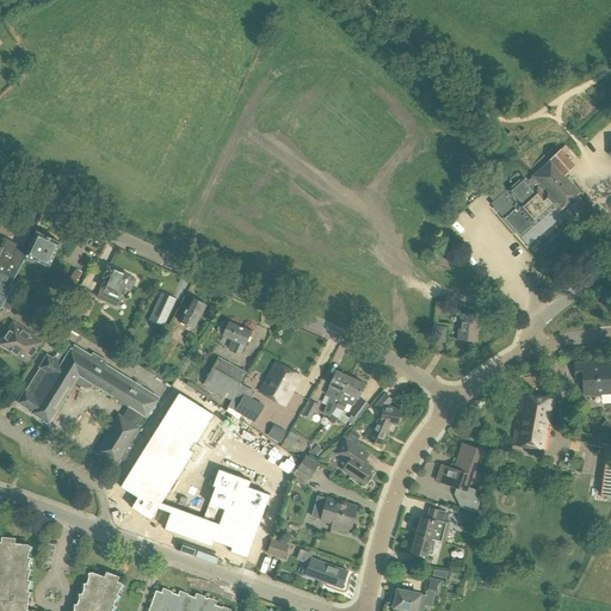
[(563,177),(565,176),(574,166),(560,150),(549,160),(551,162),(563,177)]
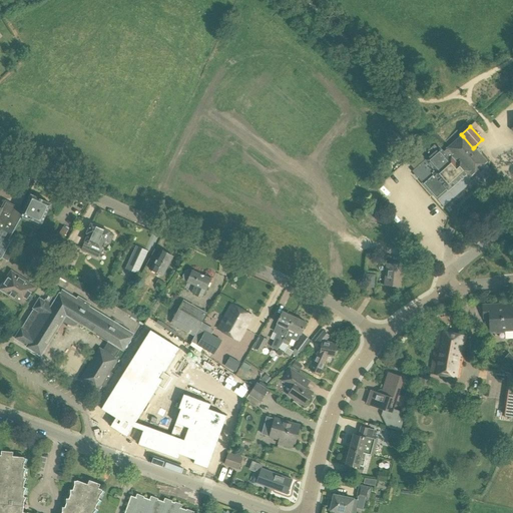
[(449,149),(448,149),(444,153),(440,148),(438,150),(435,146),(429,151),(432,155),(413,171),(423,183),(422,183),(424,186),(425,185),(436,199),(437,198),(447,189),(448,190),(465,175),(469,179),(473,176),(472,175),(486,163),(487,163),(487,162),(475,148),(474,147),(473,148),(463,136),(448,148),(449,149)]
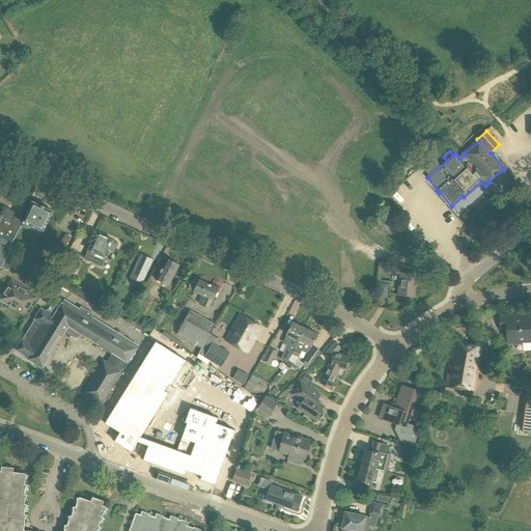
[(401,151),(395,157),(407,170),(414,164),(401,151)]
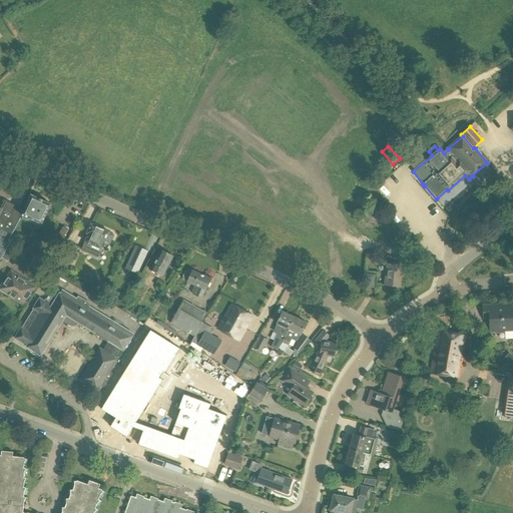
[(379,164),(370,171),(377,180),(386,171),(379,164)]
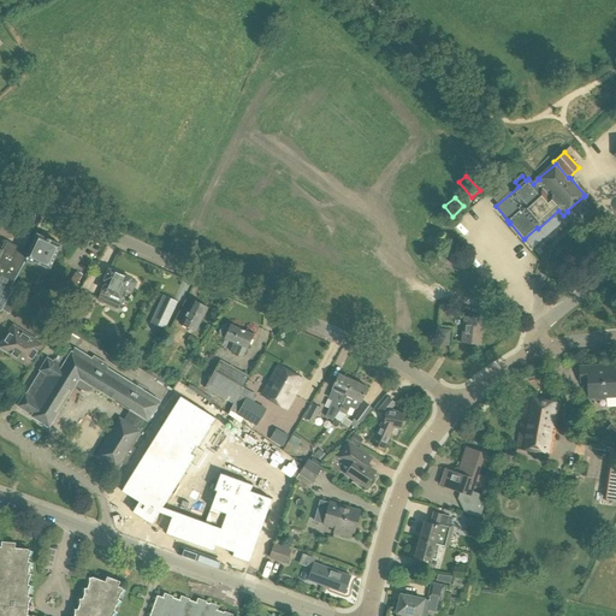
[(24,262),(25,262),(47,273),(48,268),(49,268),(60,246),(37,235),(28,254),(24,262)]
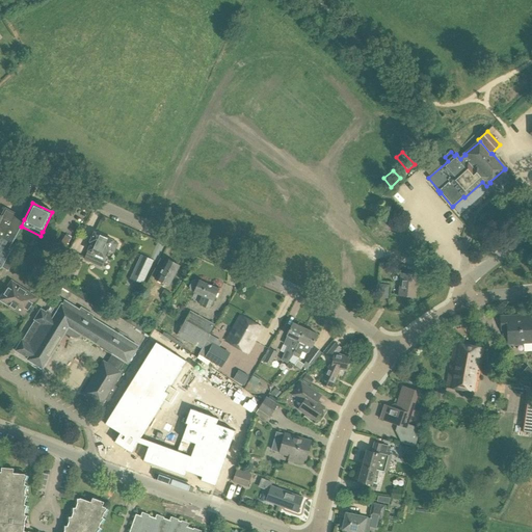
[(0,268),(2,269),(8,257),(11,250),(9,249),(20,230),(22,227),(21,227),(24,219),(7,210),(3,217),(6,218),(4,223),(0,230),(0,268)]
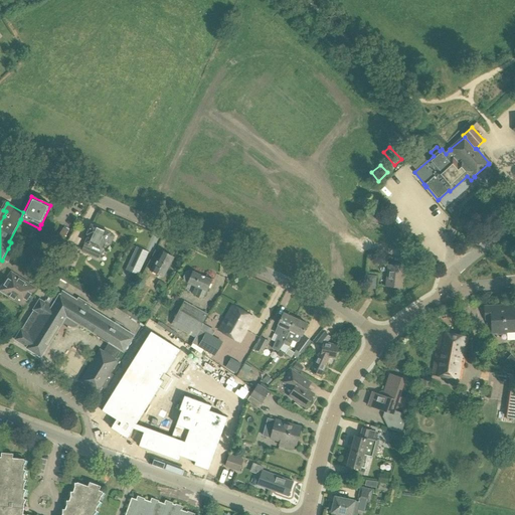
[(83,248),(82,250),(92,254),(93,251),(95,246),(101,248),(104,241),(106,242),(111,244),(115,235),(110,233),(92,224),(88,233),(89,234),(86,242),(83,248)]
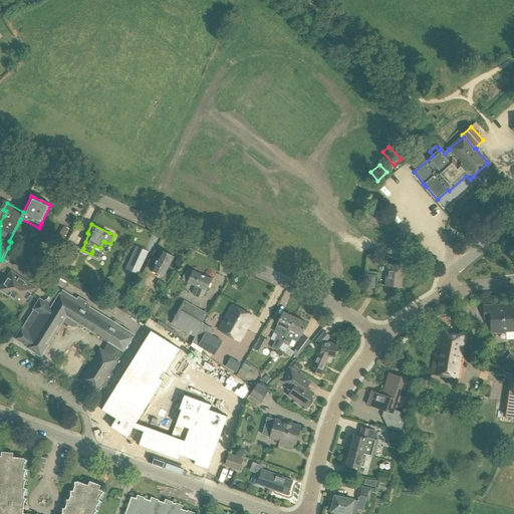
[(11,242),(8,248),(17,253),(20,248),(11,242)]
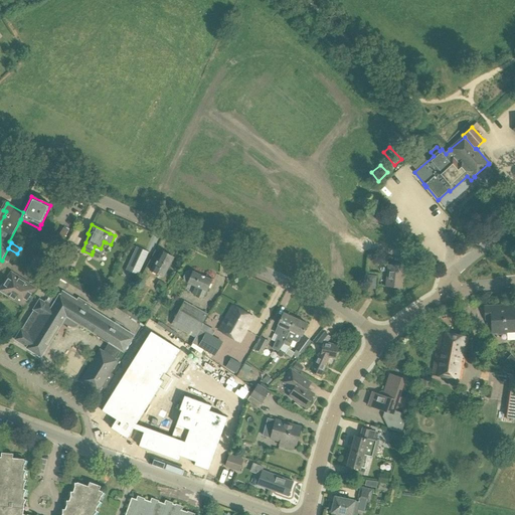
[(66,258),(72,261),(77,247),(71,245),(66,258)]
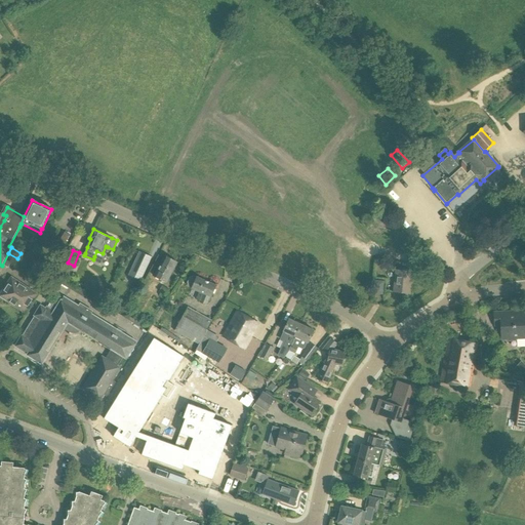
[(154,276),(167,282),(177,261),(164,255),(154,276)]
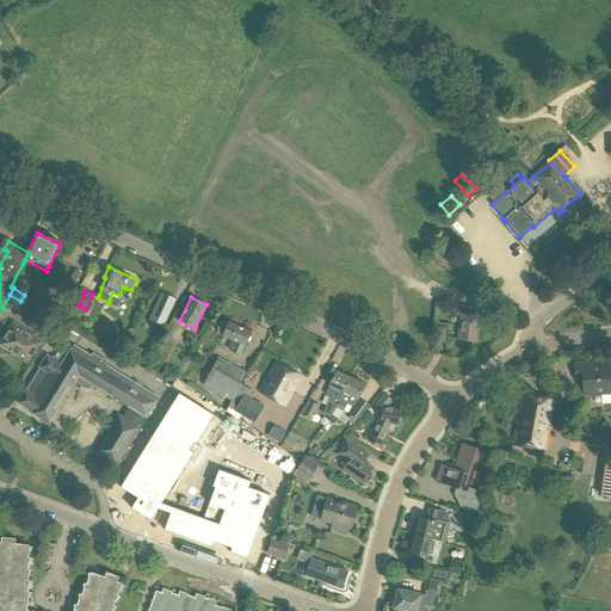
[(457,339),(477,341),(479,325),(481,326),(482,316),(461,314),(457,339)]
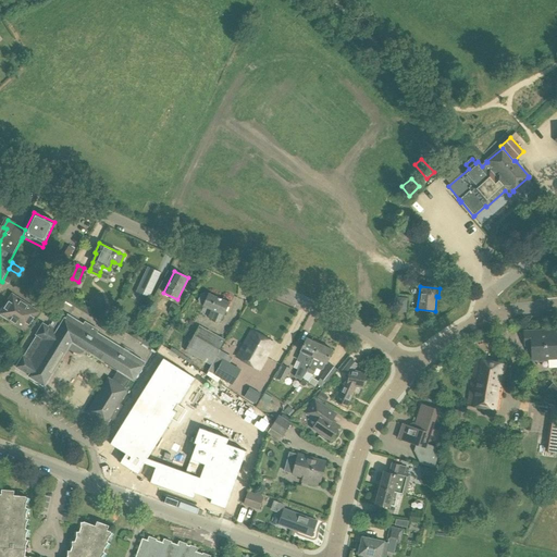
[(219,323),(223,314),(224,314),(230,302),(208,293),(208,294),(205,293),(200,294),(198,300),(199,305),(211,309),(215,311),(212,320),(219,323)]
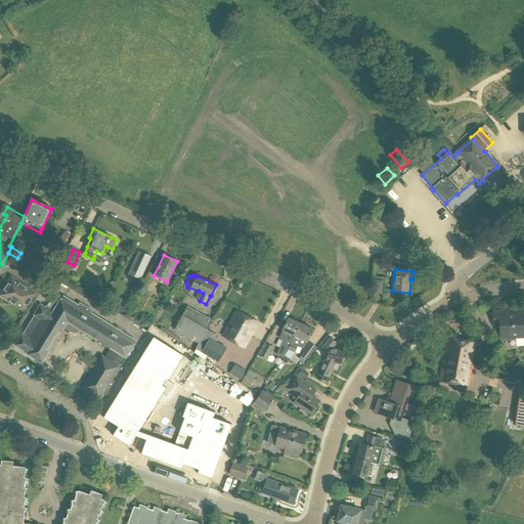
[(1,295),(9,300),(10,299),(16,303),(15,304),(25,310),(35,293),(11,278),(1,295)]
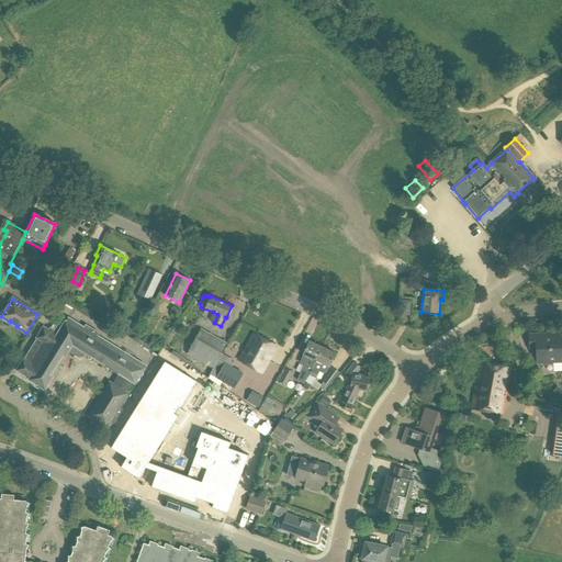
[(401,300),(400,314),(409,316),(412,301),(401,300)]
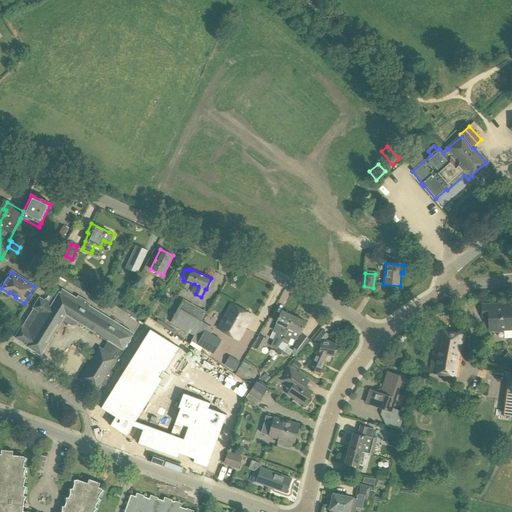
[(162,288),(165,283),(158,279),(155,284),(162,288)]
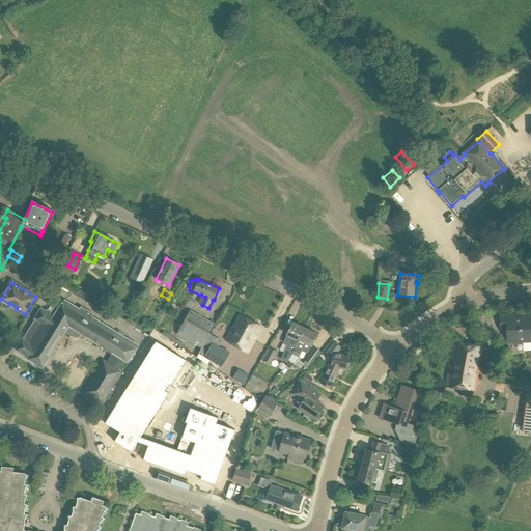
[(43,367),(63,333),(68,336),(70,336),(73,337),(75,337),(77,337),(79,337),(82,333),(115,354),(109,363),(105,361),(85,393),(103,404),(122,371),(119,370),(126,360),(128,361),(138,344),(92,316),(93,314),(81,307),(80,309),(65,300),(58,311),(54,308),(52,312),(48,310),(47,312),(40,308),(35,318),(36,319),(23,340),(22,339),(16,350),(29,358),(28,358),(43,367)]
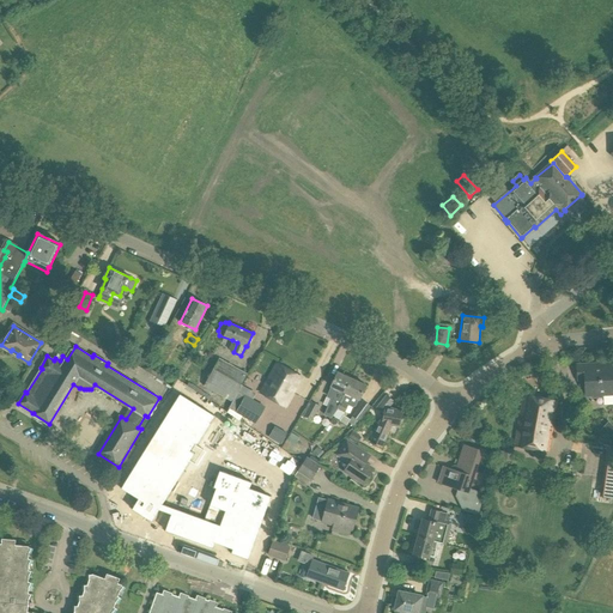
[(222,356),(232,360),(235,353),(224,350),(222,356)]
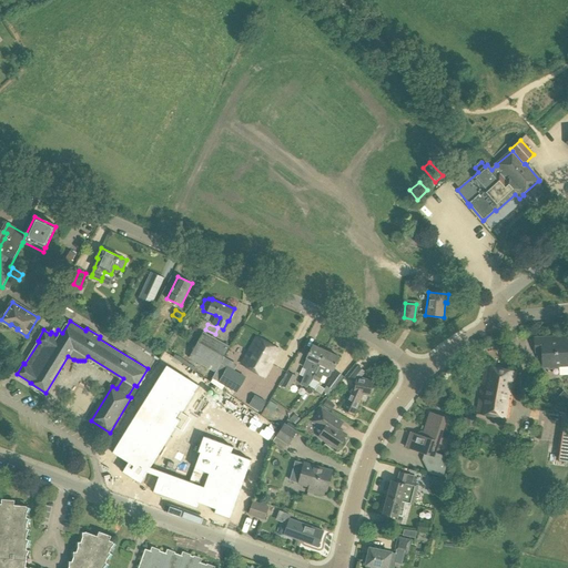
[(208,368),(215,373),(220,364),(230,346),(203,332),(189,358),(208,368)]
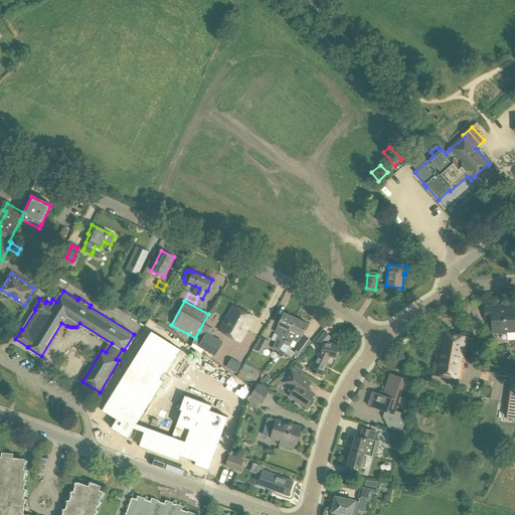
[(506,333),(514,332),(514,304),(484,306),(485,320),(491,320),(492,333),(506,333)]
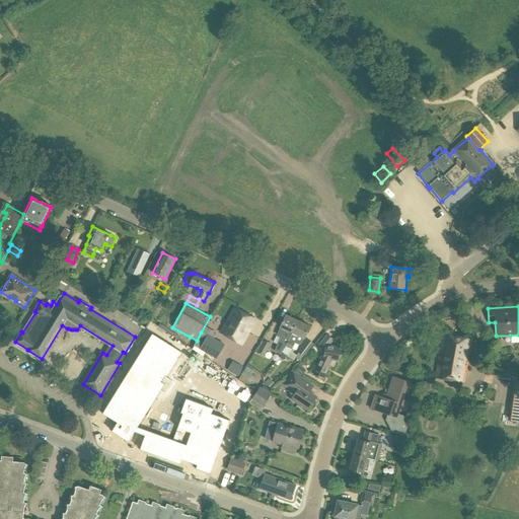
[(221,332),(229,337),(241,344),(255,319),(235,307),(226,323),(221,332)]
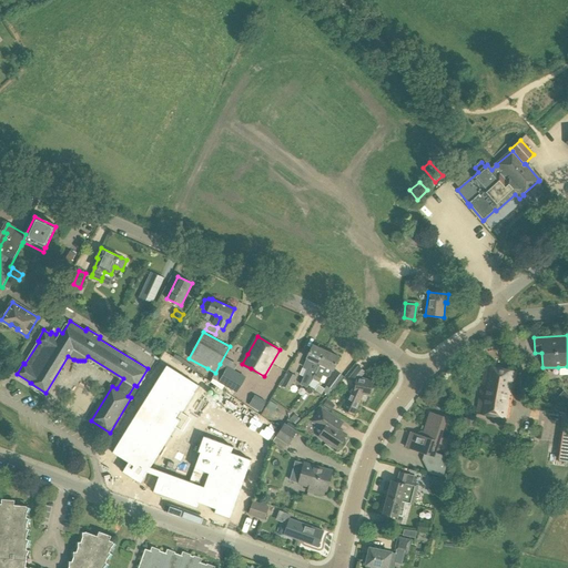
[(134,343),(152,354),(154,352),(135,340),(134,343)]
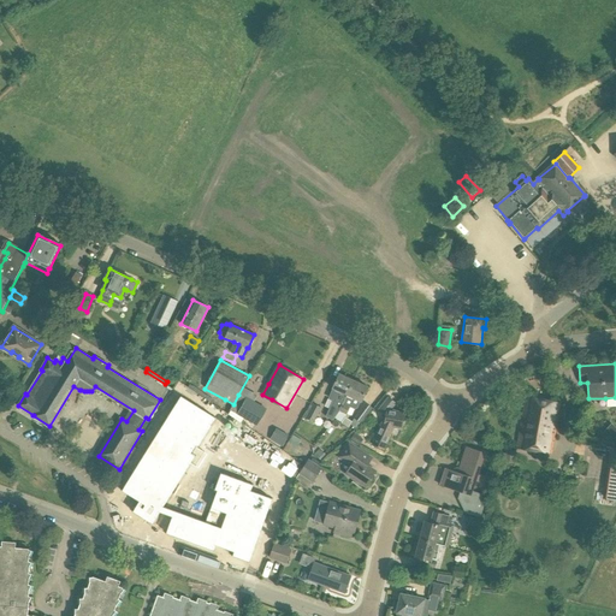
[(345,397),(353,380),(339,374),(333,389),(329,398),(333,400),(326,416),(333,420),(335,418),(339,412),(341,408),(343,403),(345,397)]
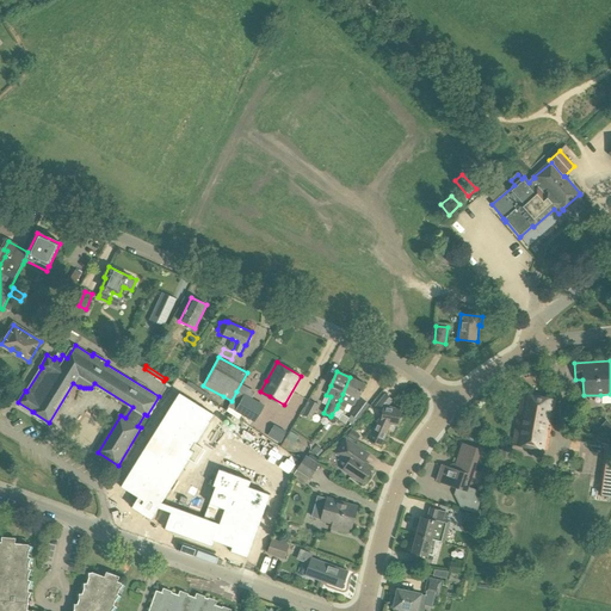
[(337,408),(332,414),(339,419),(344,412),(347,405),(351,406),(356,405),(365,384),(350,377),(343,394),(340,400),(338,405),(337,408)]
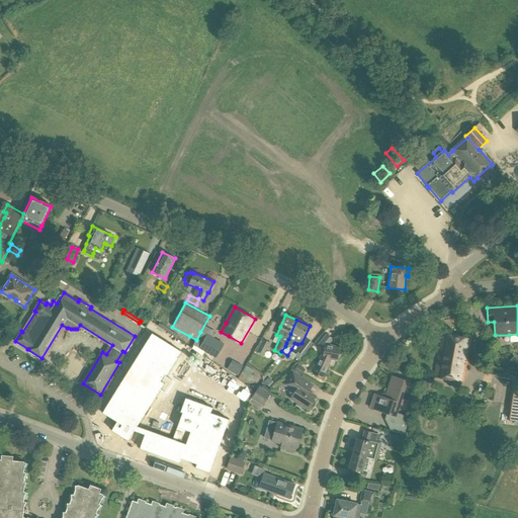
[(196,340),(192,346),(216,359),(224,344),(200,332),(196,340)]
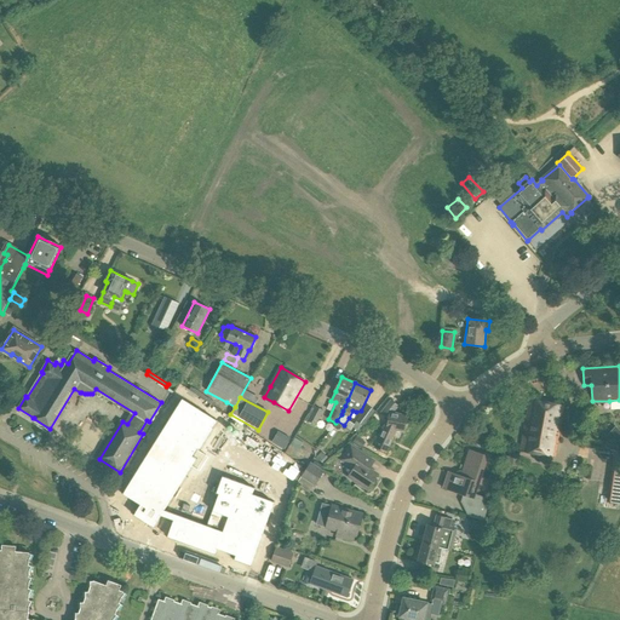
[(385,452),(396,430),(405,431),(407,415),(394,413),(399,406),(390,400),(380,413),(389,419),(388,425),(385,425),(374,447),(385,452)]
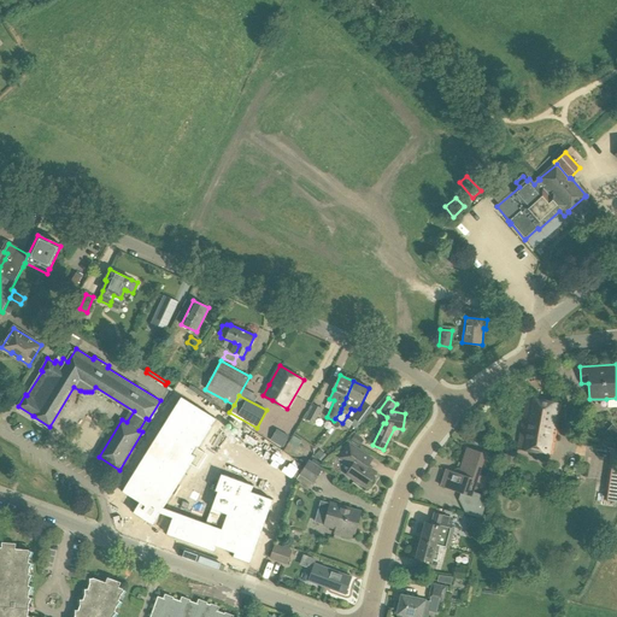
[(517,448),(552,454),(560,404),(527,398),(517,448)]
